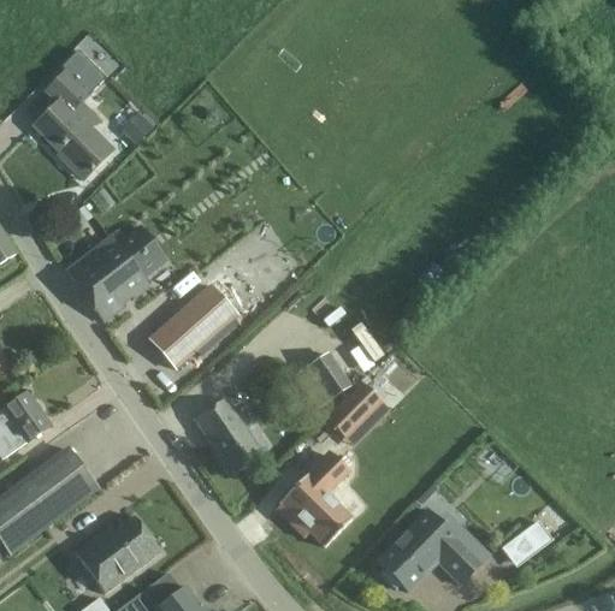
[(58,100),(34,124),(70,160),(67,162),(83,178),(100,161),(113,148),(90,126),(99,118),(82,100),(106,76),(78,48),(61,65),(66,69),(64,72),(47,89),(58,100)]
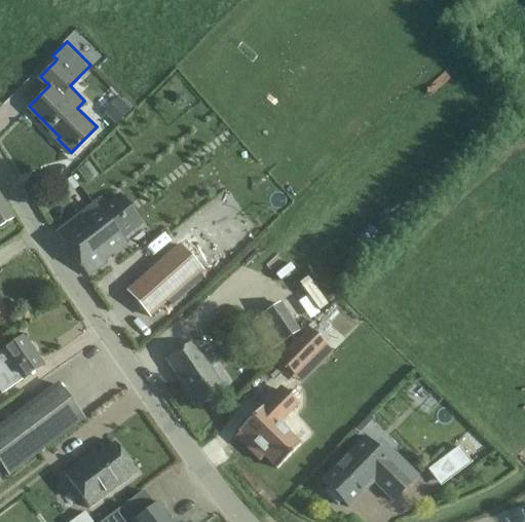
[(119,95),(104,110),(116,122),(132,107),(119,95)]
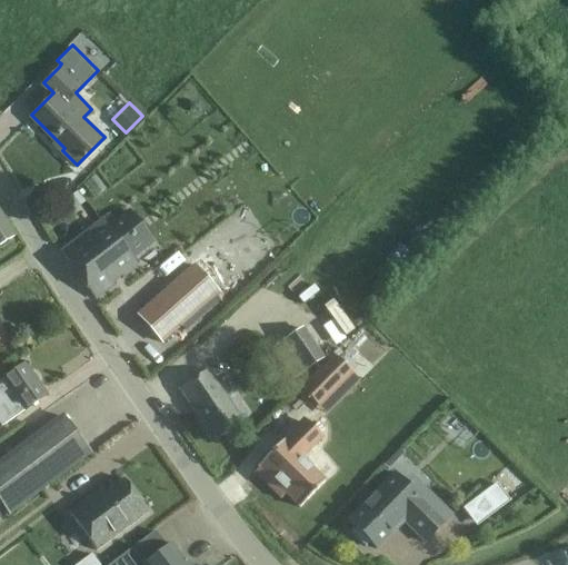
[(95,294),(111,283),(137,261),(131,255),(152,239),(129,209),(113,221),(109,216),(105,219),(103,218),(62,249),(95,294)]
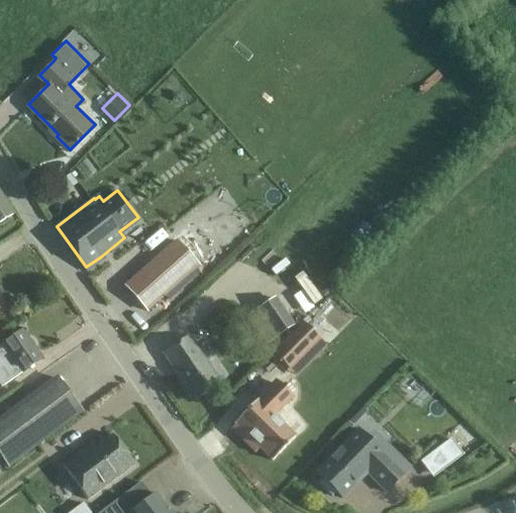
[(0,219),(13,211),(0,191),(0,219)]
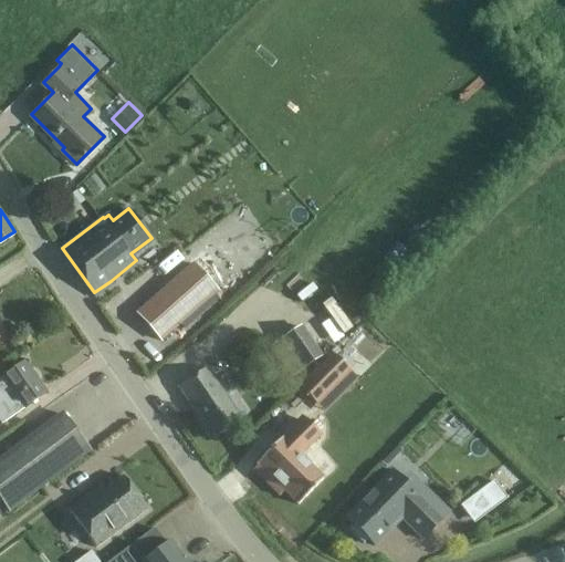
[(192,257),(135,310),(160,339),(219,287),(192,257)]
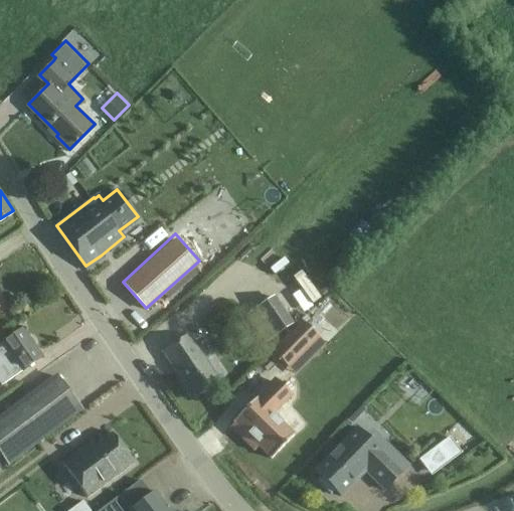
[(246,312),(266,341),(294,321),(276,293),(246,312)]
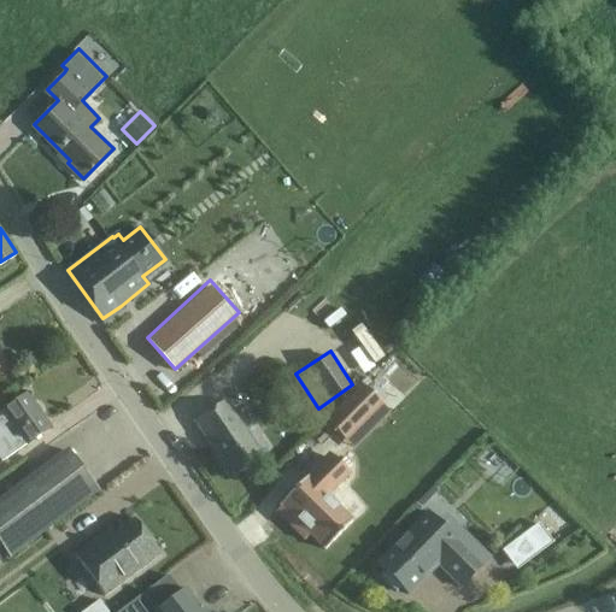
[(363,381),(327,418),(345,437),(382,400),(363,381)]
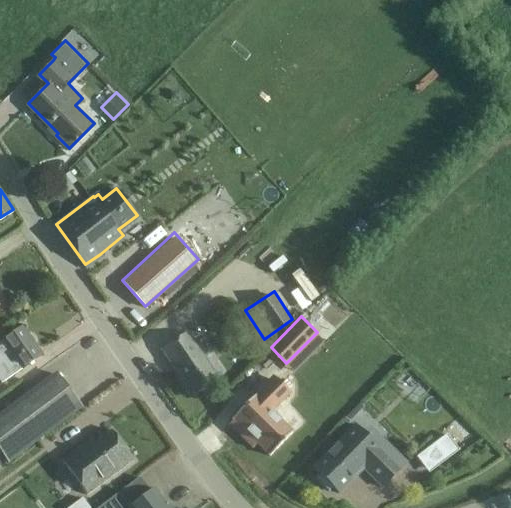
[(0,375),(3,379),(42,352),(23,324),(0,340),(0,375)]
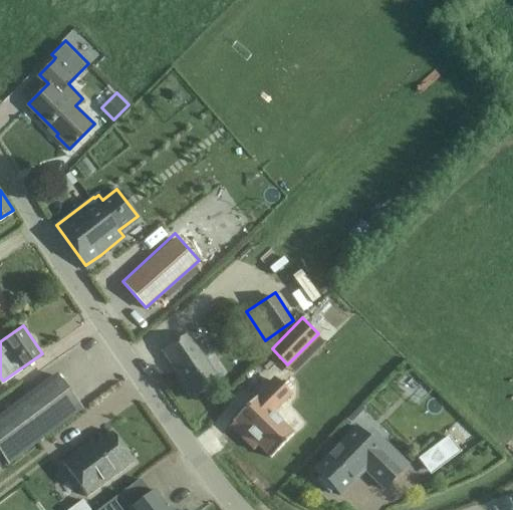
[(187,331),(163,348),(194,395),(219,377),(187,331)]
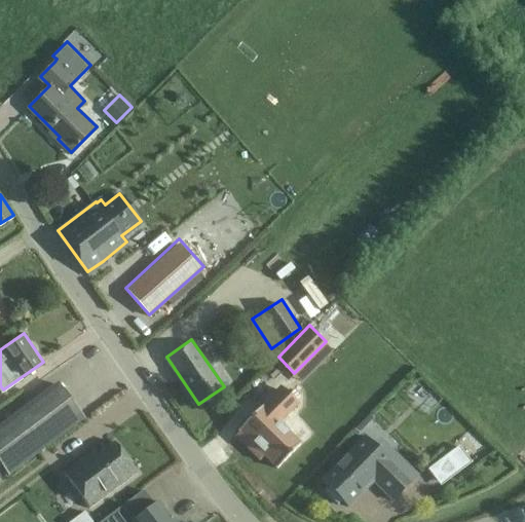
[(0,423),(0,460),(8,472),(82,416),(57,382),(0,423)]
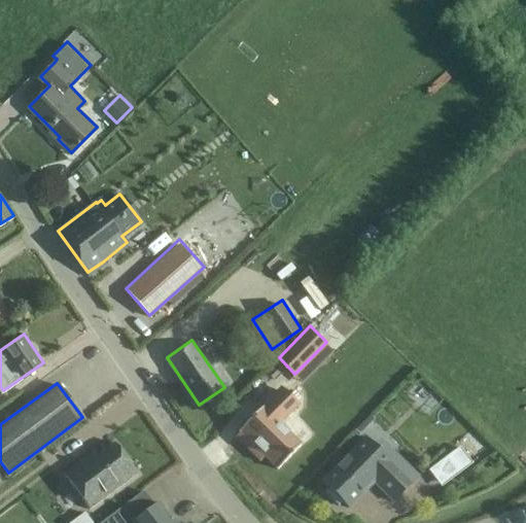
[(264,407),(242,428),(252,440),(247,445),(261,458),(266,454),(278,466),(302,443),(301,442),(311,431),(289,410),(295,403),(282,389),(264,408),(264,407)]
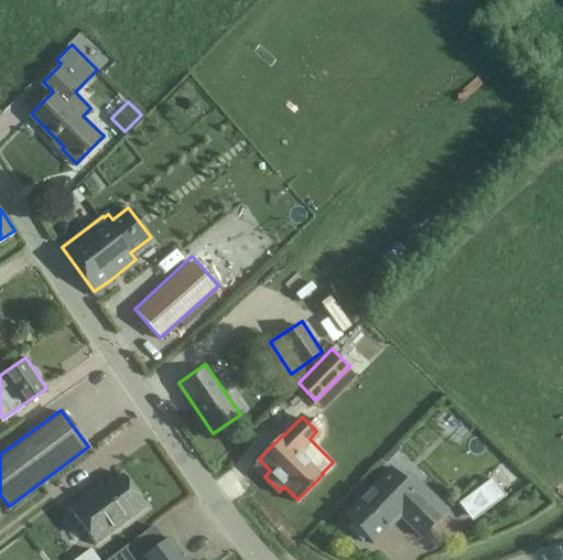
[(391,466),(345,513),(353,519),(347,524),(363,539),(367,535),(372,539),(399,512),(422,535),(446,509),(423,486),(418,493),(391,466)]
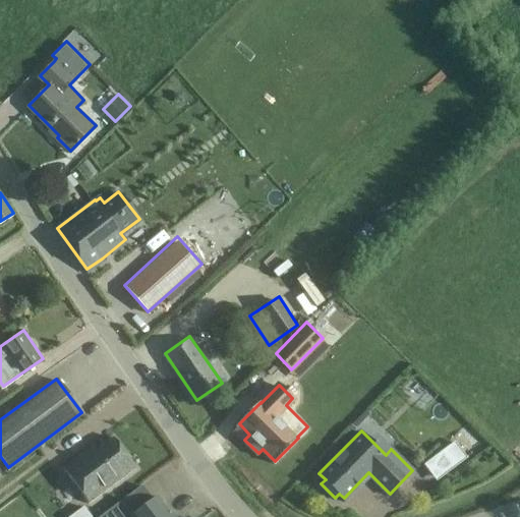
[(110,432),(63,467),(89,502),(118,480),(136,467),(110,432)]
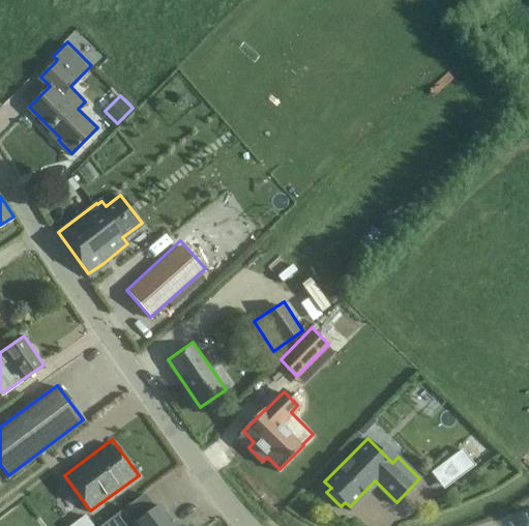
[(463,447),(449,458),(462,474),(475,464),(463,447)]
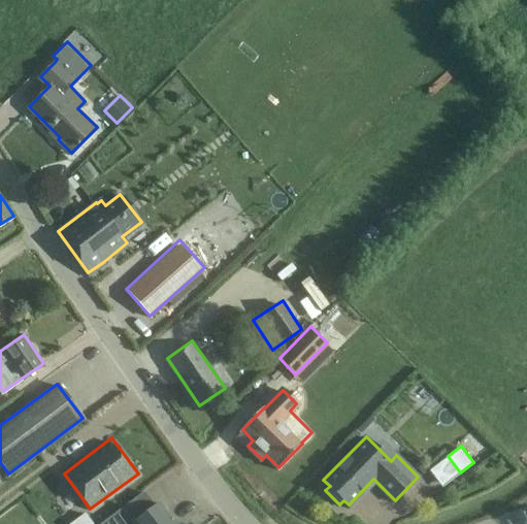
[(97,523),(176,523),(160,501),(156,504),(155,504),(132,522),(121,506),(97,523)]
